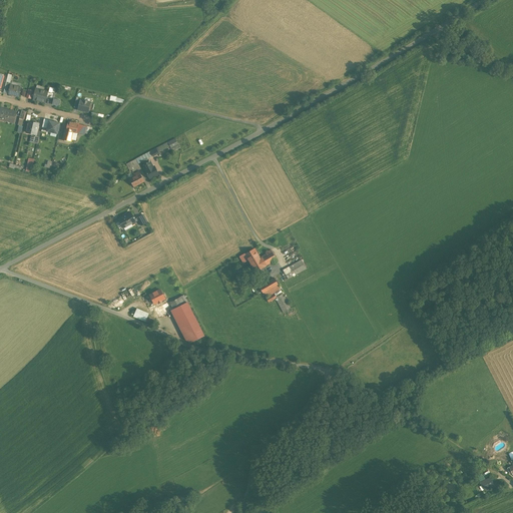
[(21,87),(11,84),(8,93),(19,96),(21,87)]
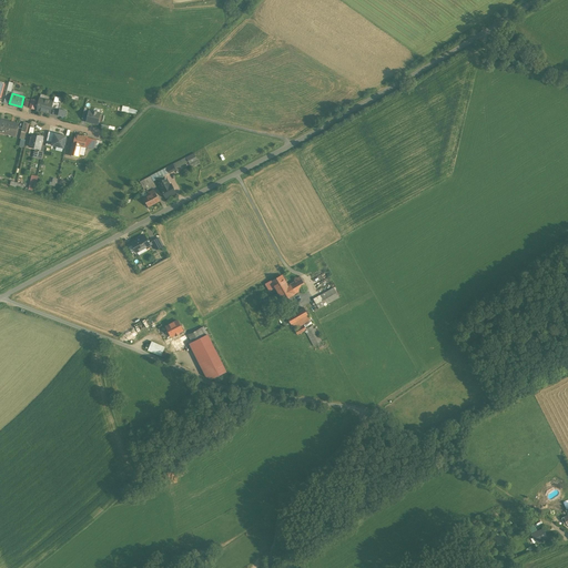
[(49,97),(41,94),(40,98),(37,110),(42,111),(42,112),(46,112),(50,113),(53,101),(49,100),(49,97)]
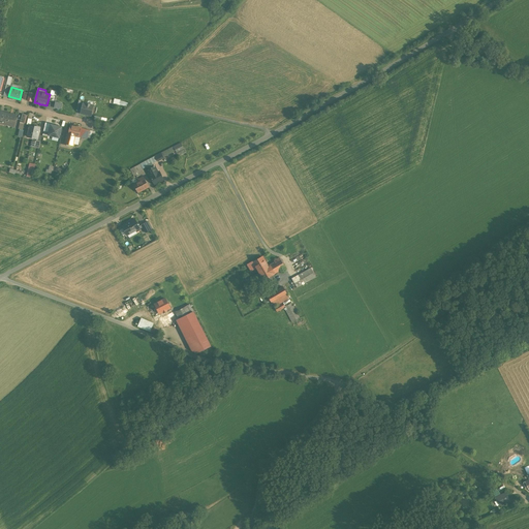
[(93,105),(83,103),(82,112),(81,114),(91,116),(93,105)]
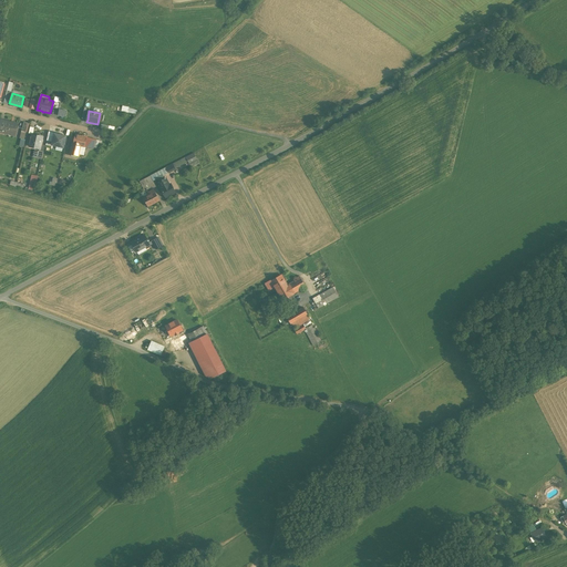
[(9,122),(0,120),(0,121),(0,130),(6,131),(4,133),(16,135),(18,126),(9,124),(9,122)]
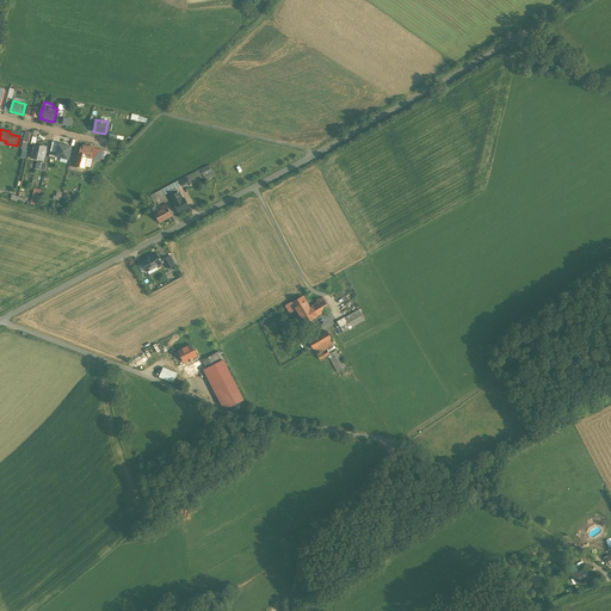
[(47,147),(35,144),(31,158),(43,160),(47,147)]
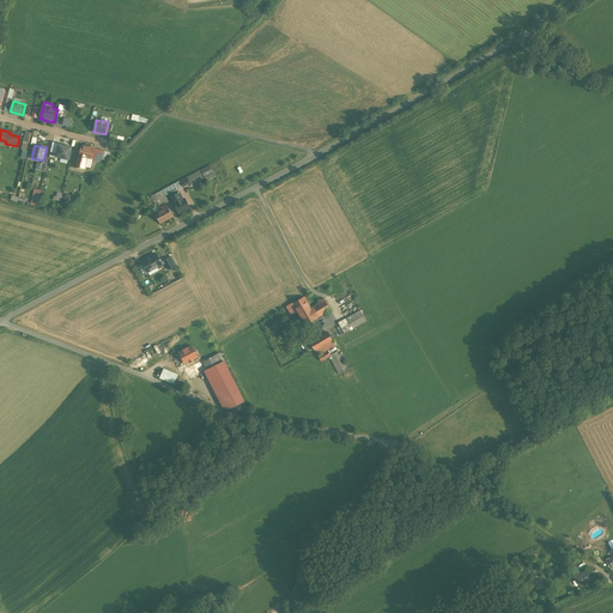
[(71,147),(59,145),(56,157),(68,159),(71,147)]
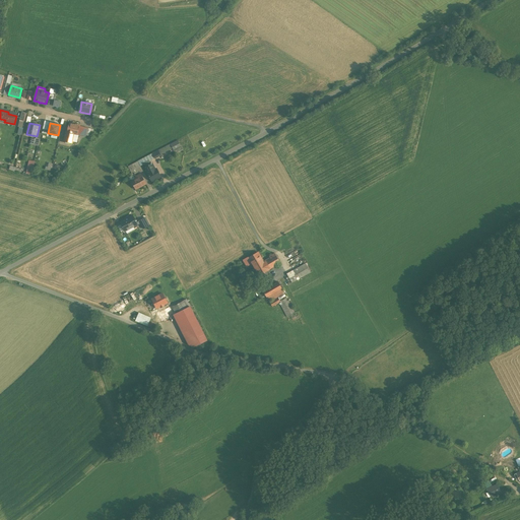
[(79,126),(69,123),(67,132),(66,131),(64,140),(72,142),(74,134),(77,135),(79,126)]
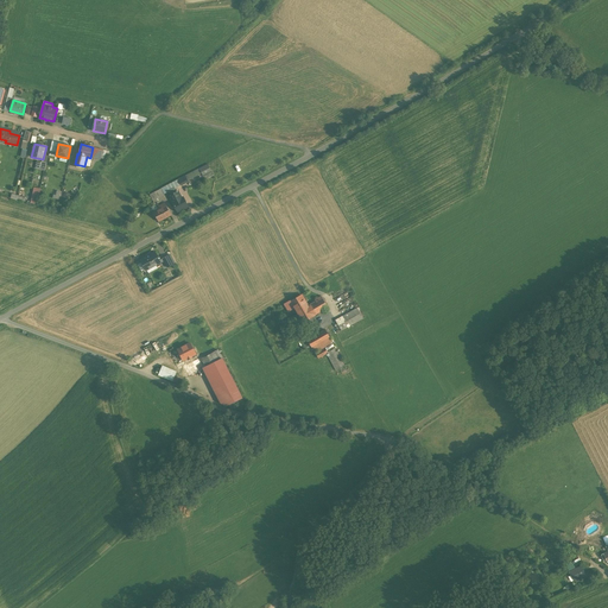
[(208,164),(200,169),(203,175),(209,171),(211,170),(208,164)]
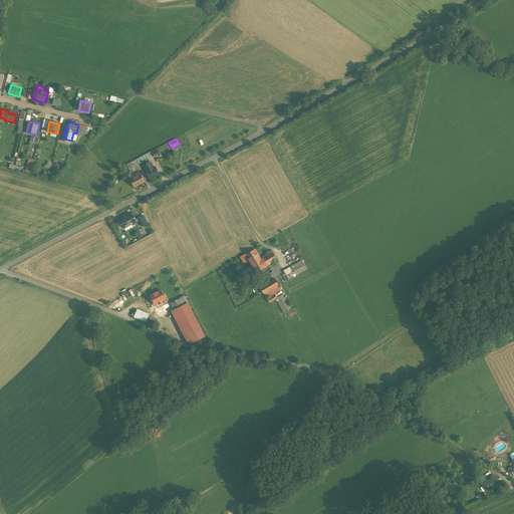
[(167,143),(157,149),(159,153),(169,147),(167,143)]
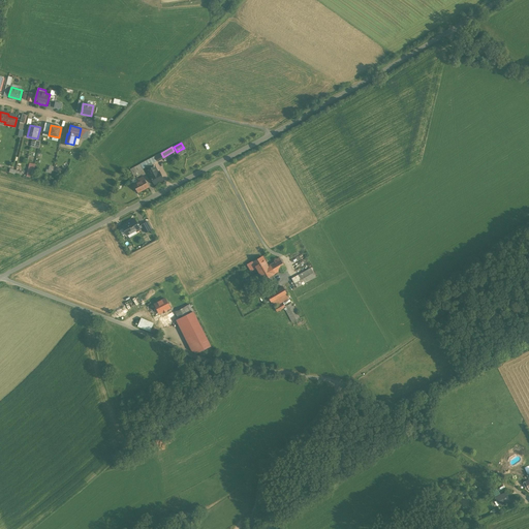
[(163,157),(161,153),(141,164),(143,168),(147,166),(152,164),(163,157)]
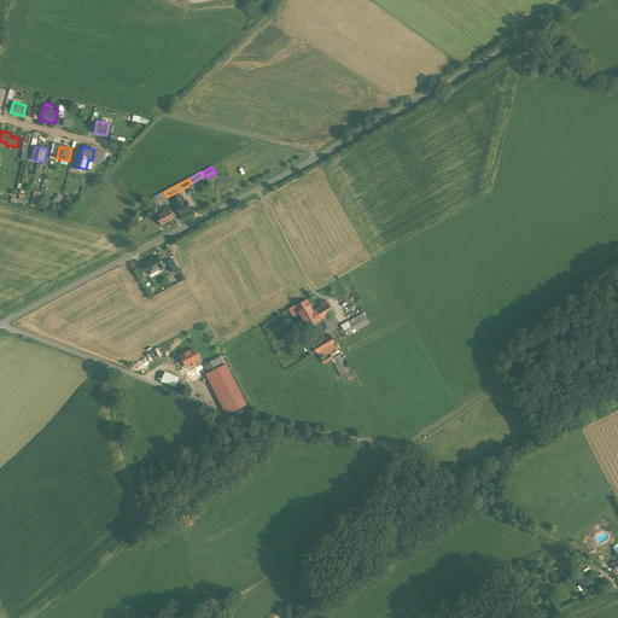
[(185,202),(181,194),(179,196),(178,192),(172,194),(173,198),(173,199),(176,205),(175,207),(180,215),(191,209),(186,200),(185,202)]
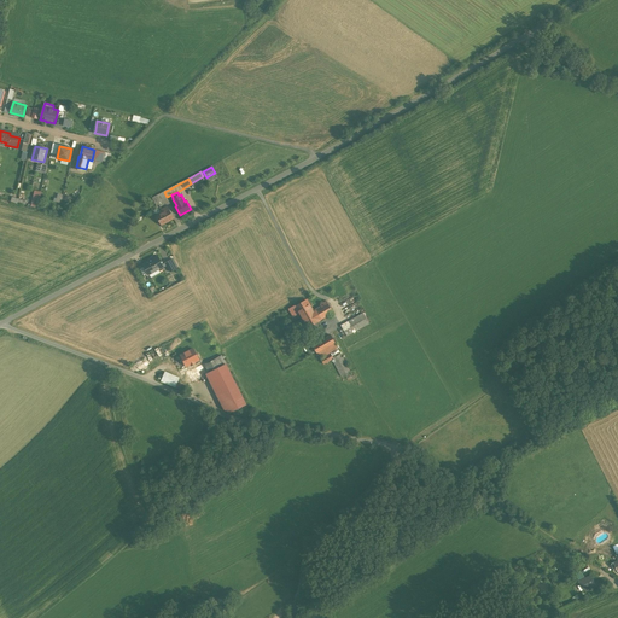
[(168,207),(159,210),(161,213),(156,215),(161,225),(174,219),(168,207)]
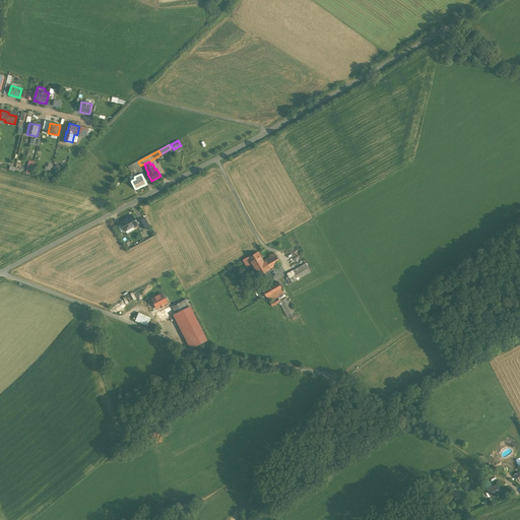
[(128,217),(120,221),(125,232),(130,229),(137,224),(132,215),(128,217)]
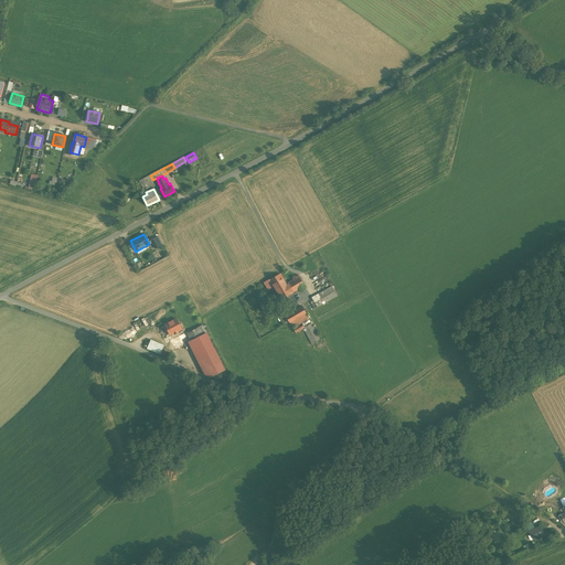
[(156,237),(151,240),(156,248),(160,246),(156,237)]
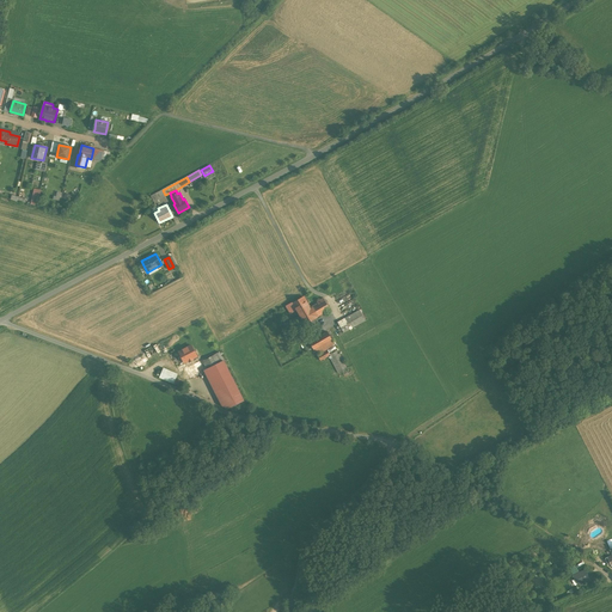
[(304,297),(293,303),(286,306),(291,313),(297,310),(301,318),(313,312),(310,307),(304,297)]
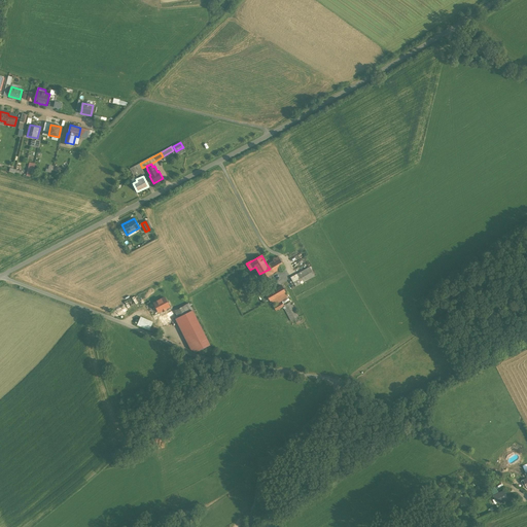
[(259,274),(262,279),(284,267),(279,256),(273,259),(274,260),(267,265),(270,269),(259,274)]
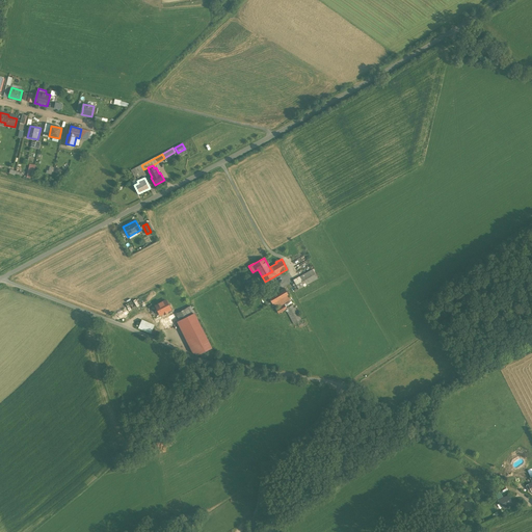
[(317,278),(313,269),(308,272),(309,274),(312,281),(317,278)]
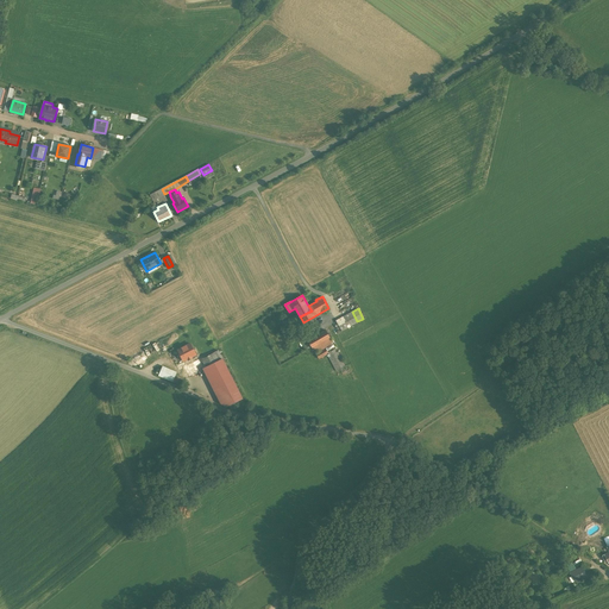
[(338,324),(353,314),(352,312),(336,320),(338,324)]
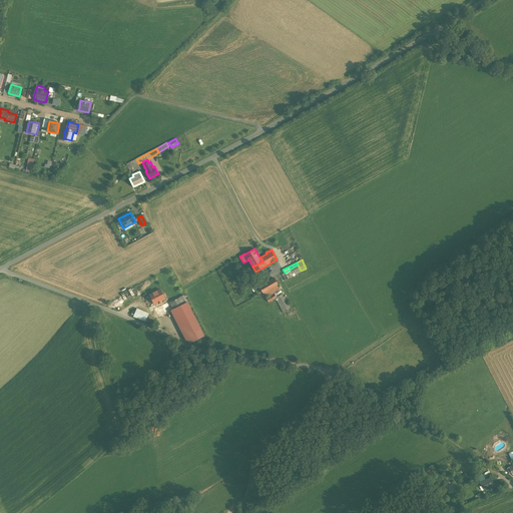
[(288,279),(301,271),(298,265),(285,273),(288,279)]
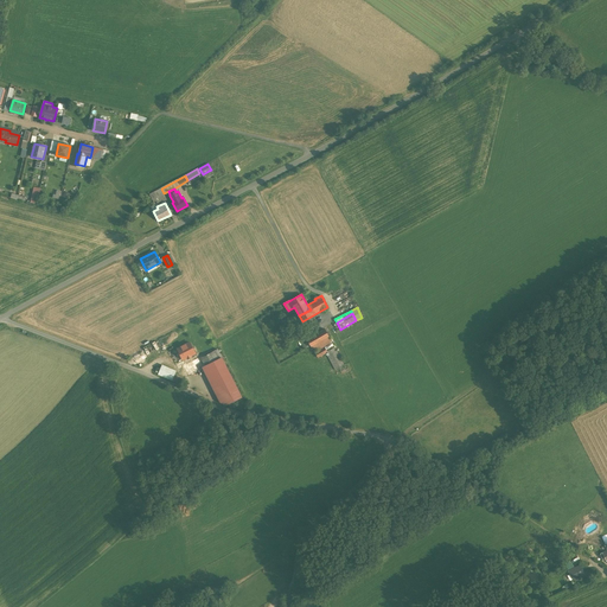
[(307,339),(311,345),(314,352),(332,342),(325,328),(307,339)]
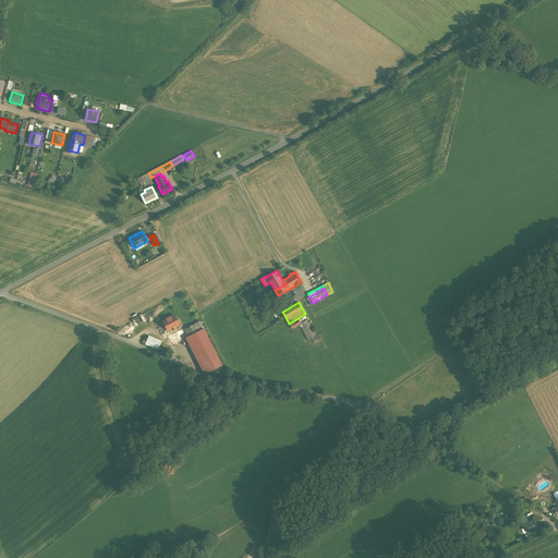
[(161,336),(177,327),(170,316),(156,325),(161,336)]
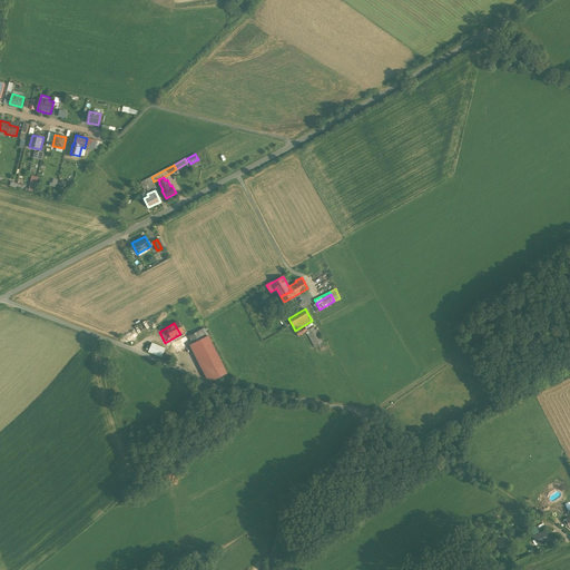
[(313,327),(307,331),(308,333),(316,346),(322,343),(314,331),(313,327)]
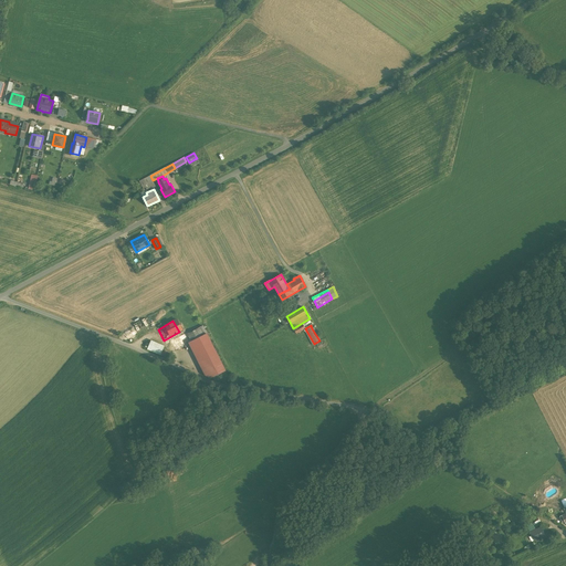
[(187,337),(189,343),(190,344),(194,343),(211,378),(226,370),(202,326),(188,334),(189,336),(187,337)]
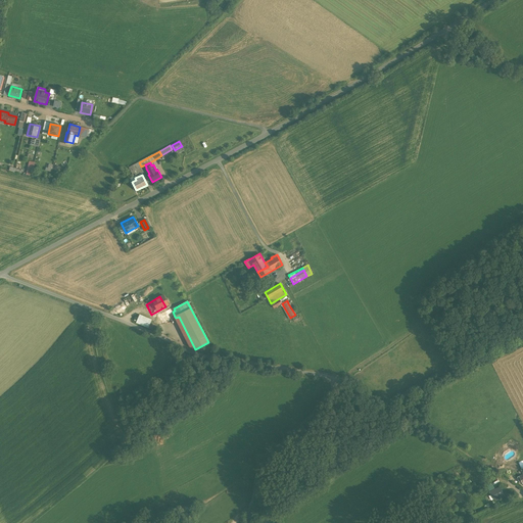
[(171,308),(158,316),(162,323),(175,317),(173,312),(171,308)]
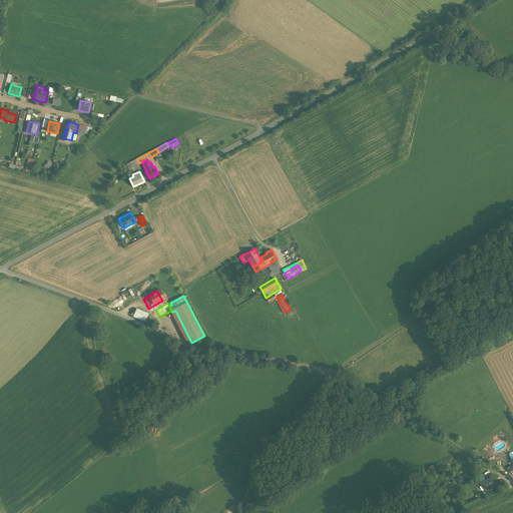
[(148,314),(136,309),(133,316),(145,321),(148,314)]
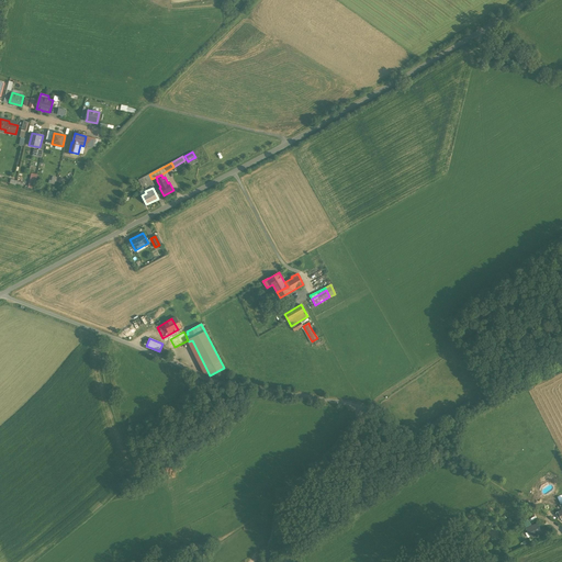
[(537,523),(526,528),(530,537),(541,531),(537,523)]
